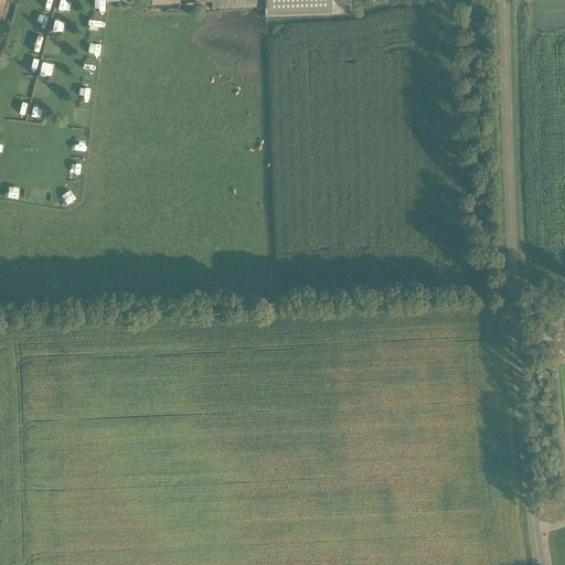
[(151,0),(152,6),(212,3),(212,10),(265,8),(265,18),(331,16),(330,0),(151,0)]
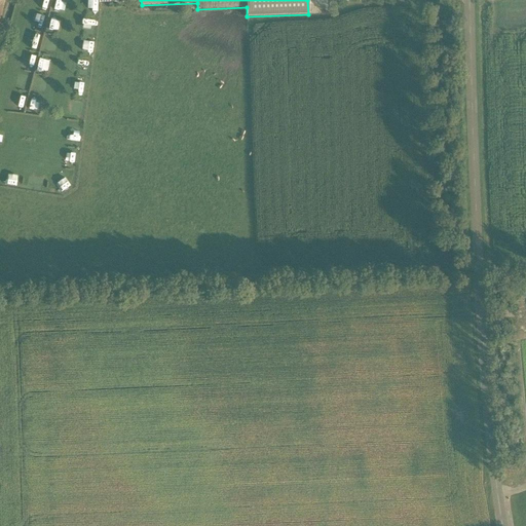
[(44,29),(54,32),(58,23),(47,20),(44,29)]
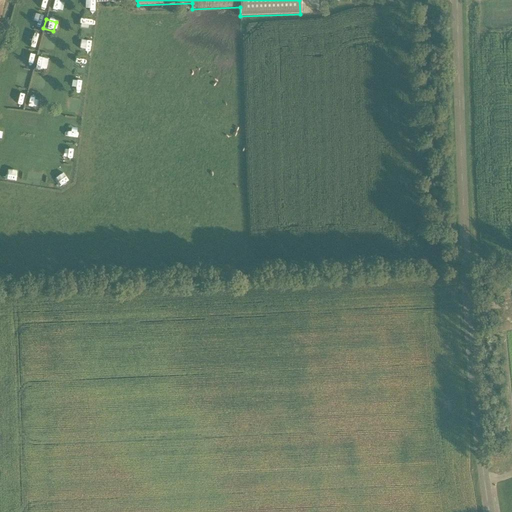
[(38,44),(39,35),(26,33),(25,42),(38,44)]
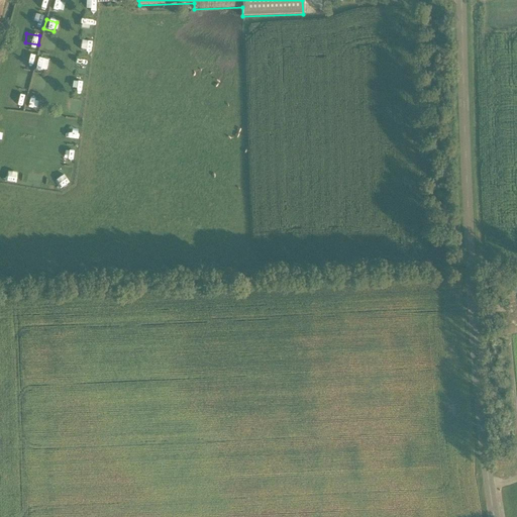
[(80,40),(79,49),(89,50),(90,41),(80,40)]
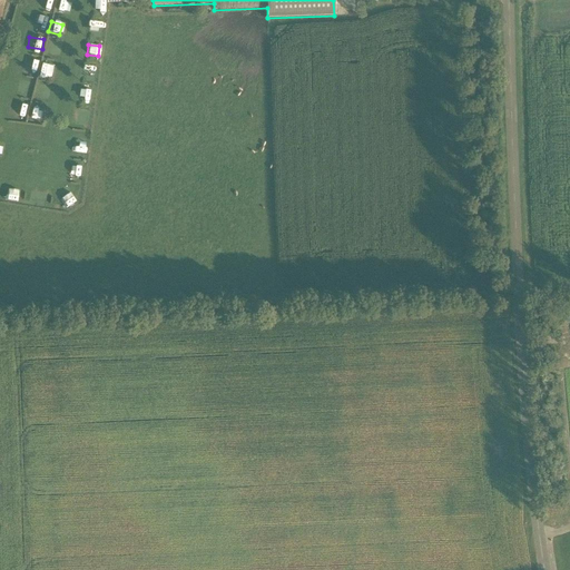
[(50,77),(52,67),(41,65),(39,75),(50,77)]
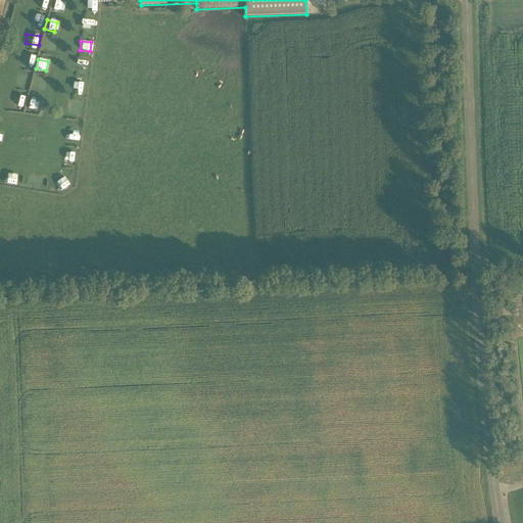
[(6,103),(21,107),(25,98),(9,94),(6,103)]
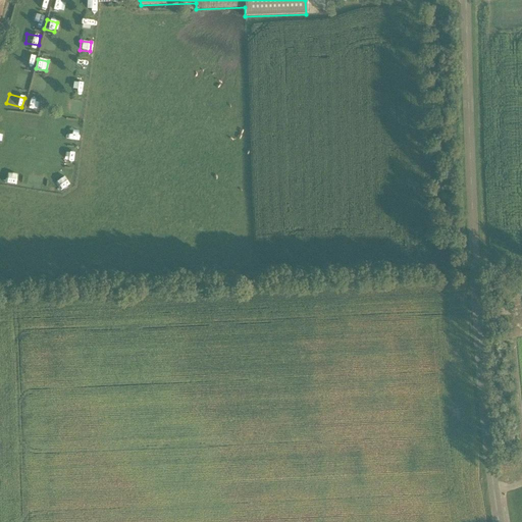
[(69,127),(68,136),(76,137),(77,129),(69,127)]
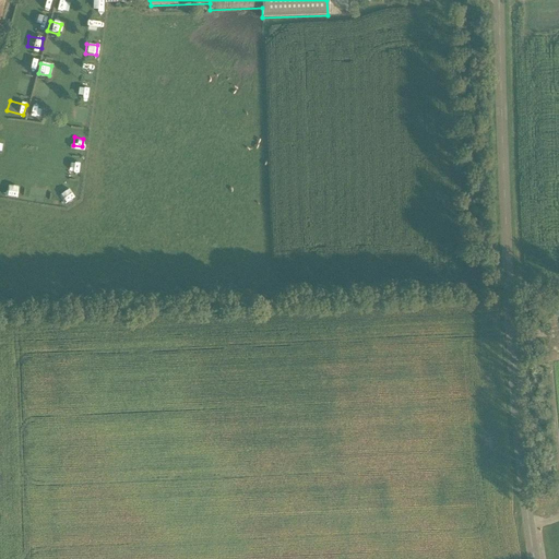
[(80,174),(80,162),(69,162),(68,173),(80,174)]
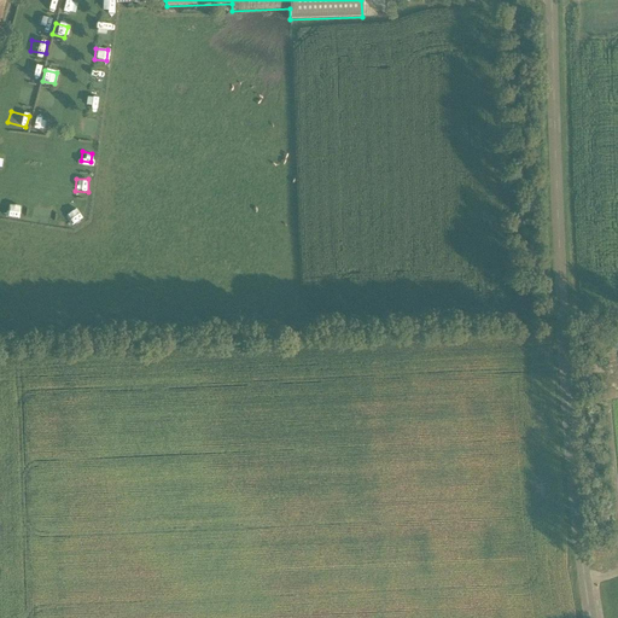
[(7,219),(18,219),(19,208),(7,207),(7,219)]
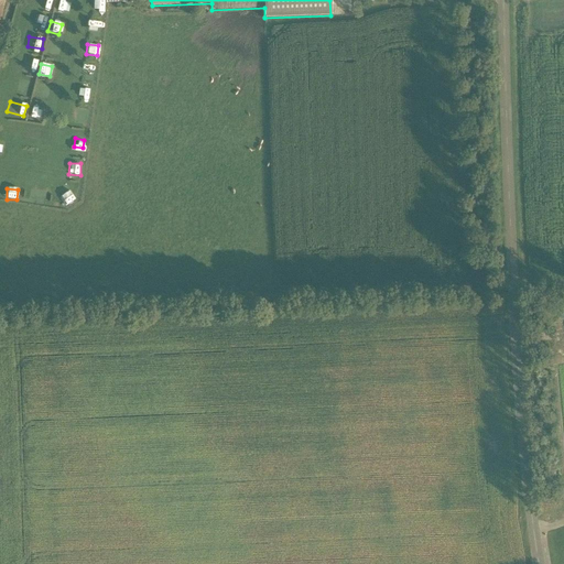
[(68,191),(60,196),(65,205),(74,199),(68,191)]
